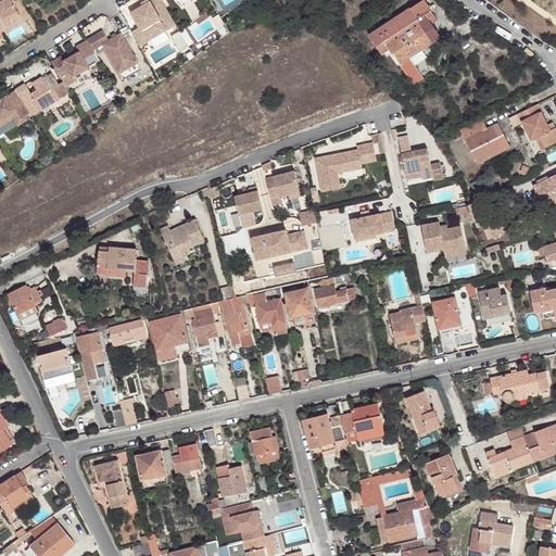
[(10,0),(0,0),(0,30),(4,28),(5,29),(14,25),(12,22),(20,16),(10,0)]
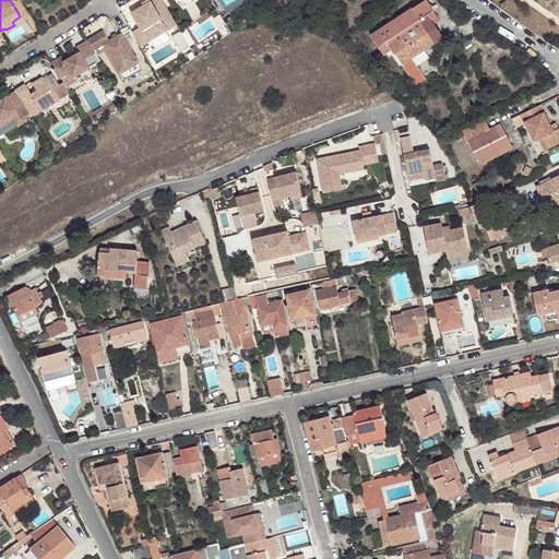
[(144,0),(145,1),(142,2),(144,6),(132,12),(141,26),(132,31),(141,45),(177,23),(163,0),(144,0)]
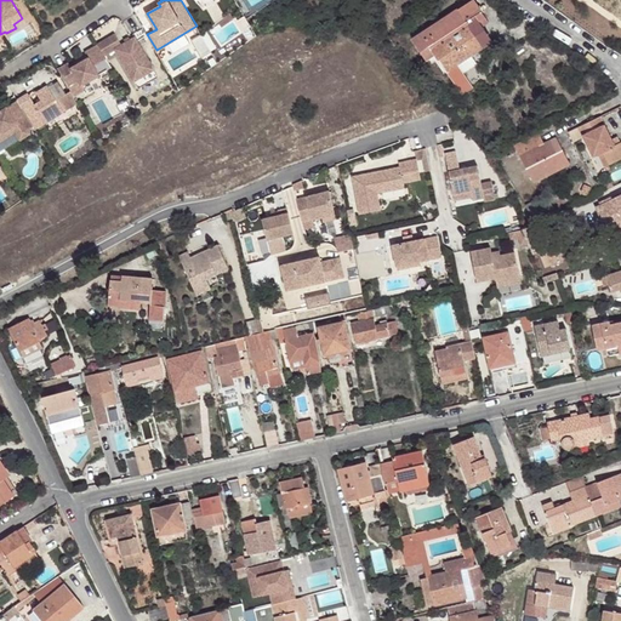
[(474,0),(473,0),(412,40),(429,66),(438,60),(462,95),(473,87),(466,75),(459,64),(472,56),(493,41),(483,27),(489,22),(474,0)]
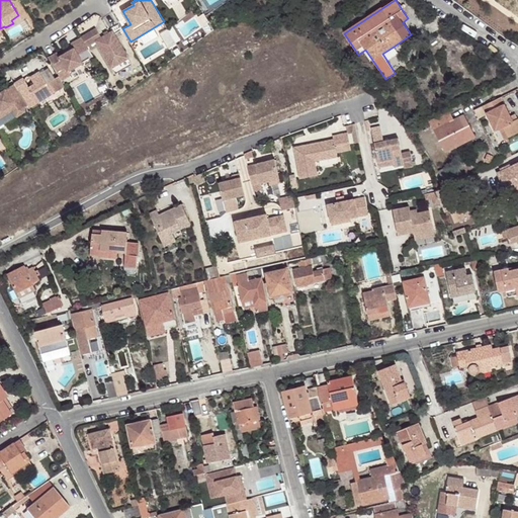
[(95,27),(81,36),(84,40),(87,46),(95,40),(115,73),(132,63),(112,30),(101,36),(95,27)]
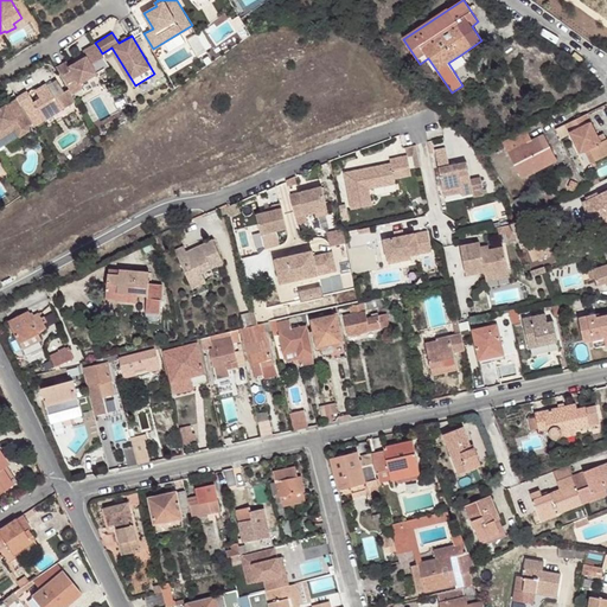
[(187,38),(197,53),(206,49),(197,33),(187,38)]
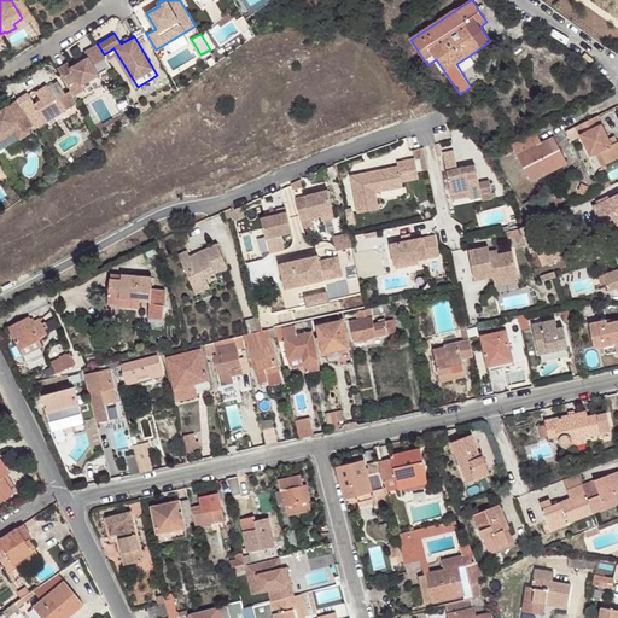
[(69,63),(58,69),(69,85),(77,80),(81,85),(111,66),(104,54),(100,48),(88,57),(71,68),(69,63)]
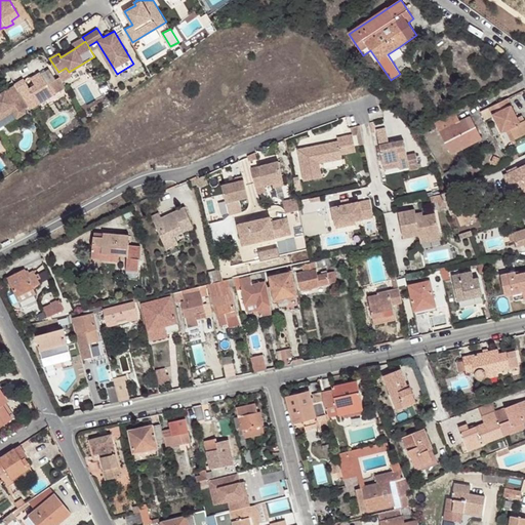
[(399,47),(388,54),(394,64),(405,56),(399,47)]
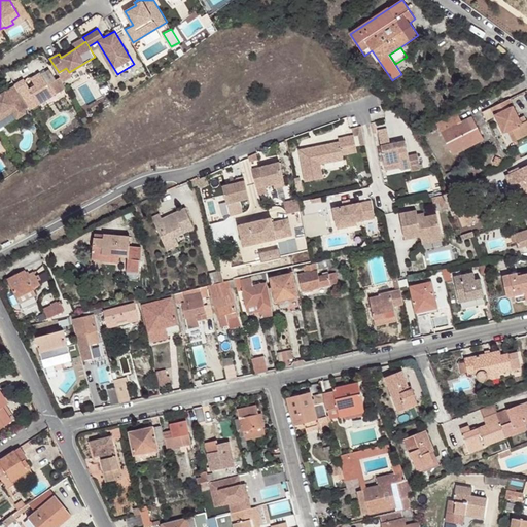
[(61,78),(63,82),(72,76),(69,72),(66,68),(59,72),(58,73),(61,78)]
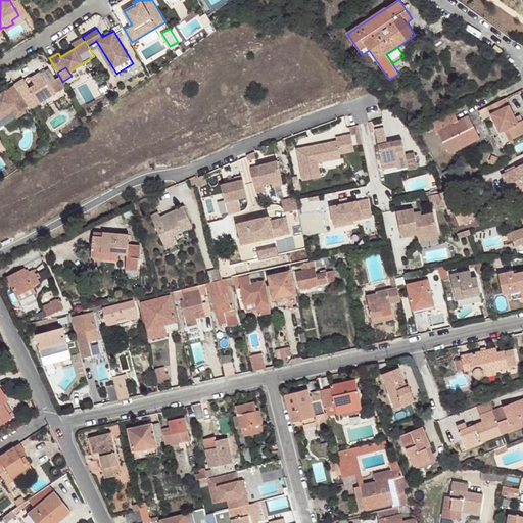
[(25,80),(15,85),(29,107),(31,109),(62,90),(56,80),(48,85),(41,73),(31,79),(35,86),(30,89),(25,80)]
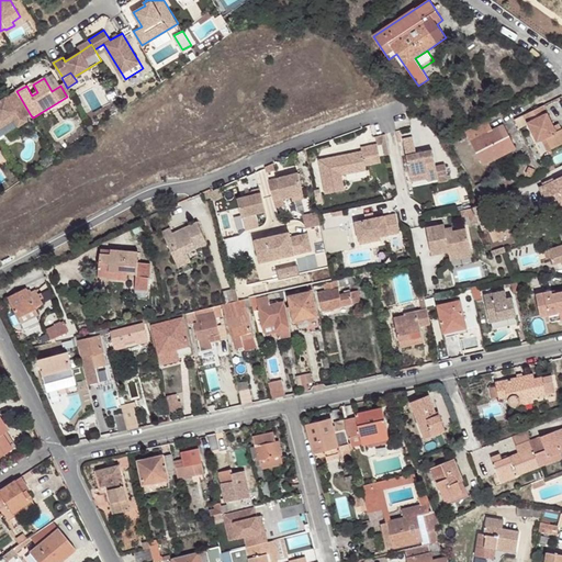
[(60,86),(67,97),(70,94),(69,92),(67,88),(65,83),(60,86)]
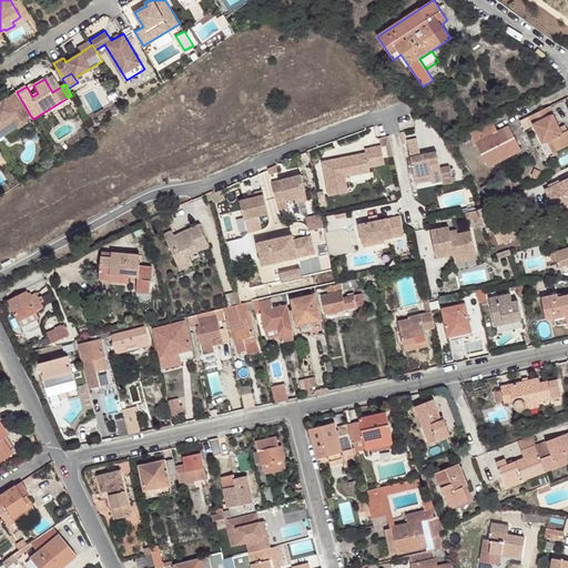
[(31,117),(17,92),(0,102),(0,130),(14,122),(19,129),(29,123),(27,119),(31,117)]
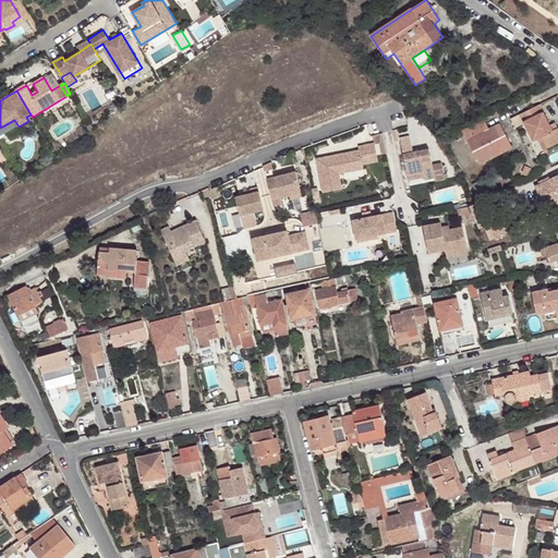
[(540,105),(520,114),(533,141),(537,140),(544,150),(557,143),(557,128),(553,131),(550,132),(548,128),(550,126),(540,105)]
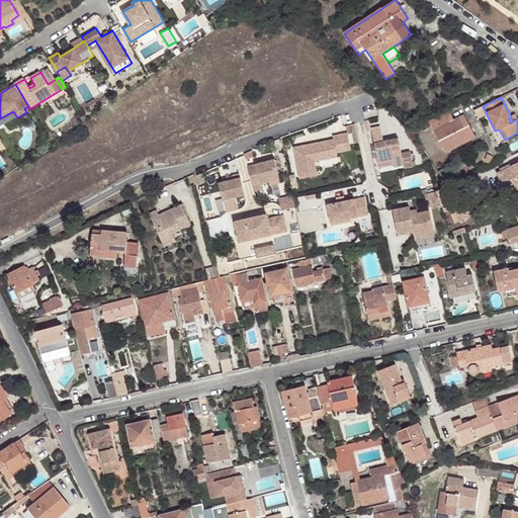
[(13,111),(0,118),(0,119),(3,125),(17,117),(13,111)]
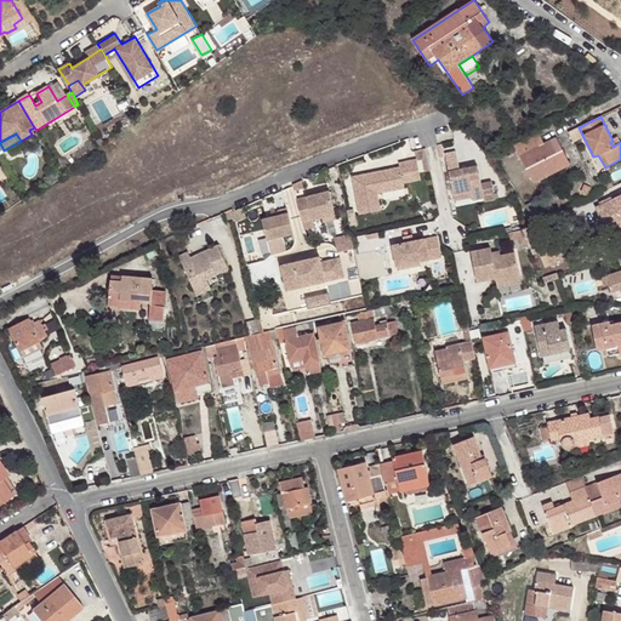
[(539,135),(516,147),(534,183),(557,171),(550,157),(562,151),(556,138),(543,143),(539,135)]
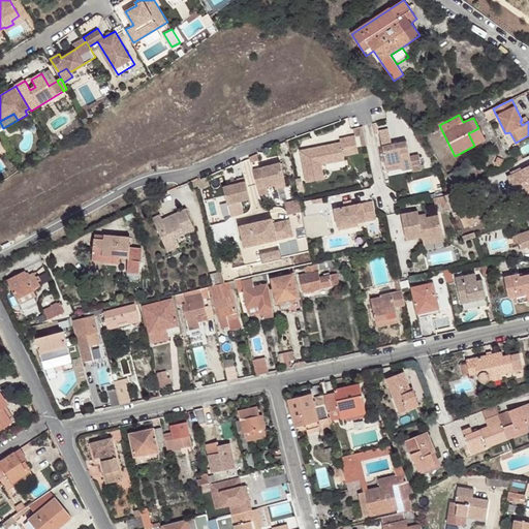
[(362,127),(352,129),(354,136),(359,135),(363,149),(366,146),(362,127)]
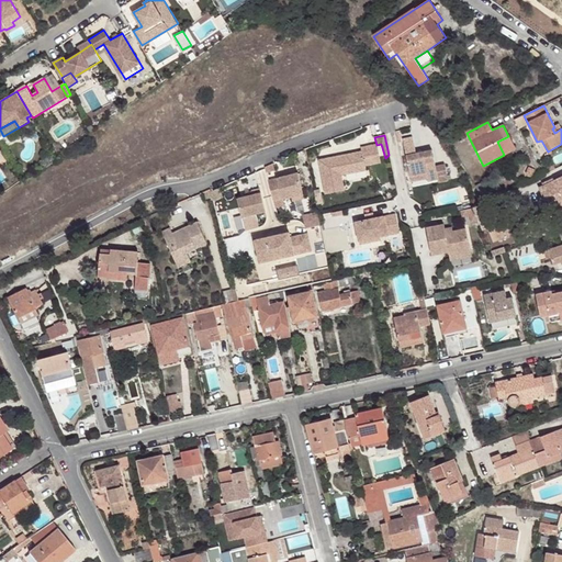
[(497,142),(504,155),(516,149),(508,136),(497,142)]
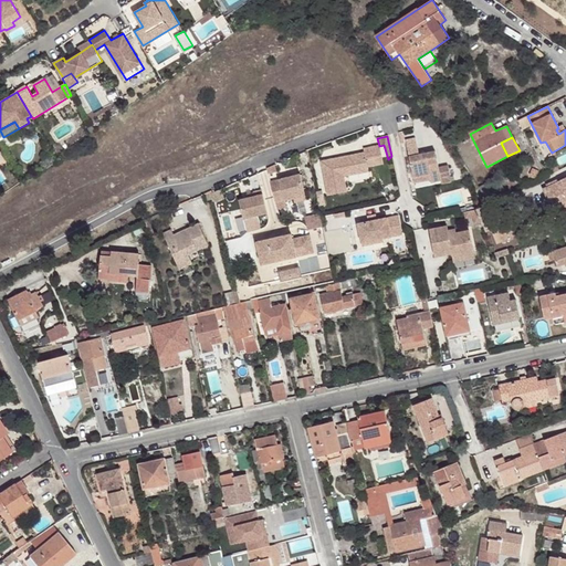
[(431,182),(441,180),(441,184),(451,182),(448,167),(439,168),(436,152),(419,155),(416,139),(406,140),(413,177),(429,175),(430,179),(431,182)]
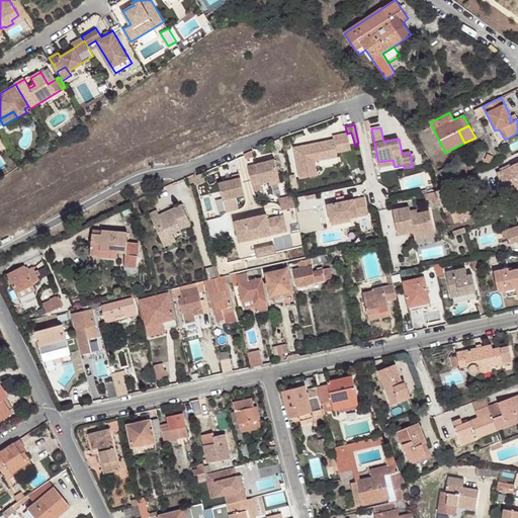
[(499,130),(495,131),(500,142),(505,140),(499,130)]
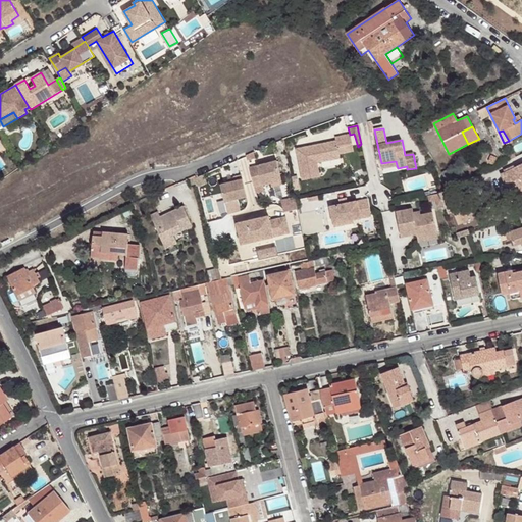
[(335,141),(296,149),(302,180),(319,177),(317,168),(316,163),(321,162),(320,158),(338,154),(353,151),(350,135),(334,138),(335,141)]
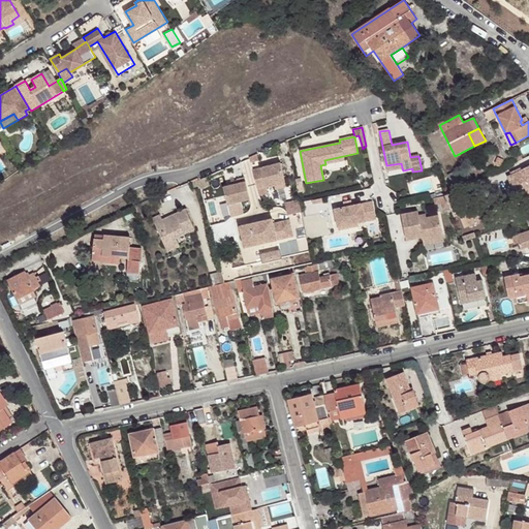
[(343,156),(324,160),(325,164),(344,160),(343,156)]
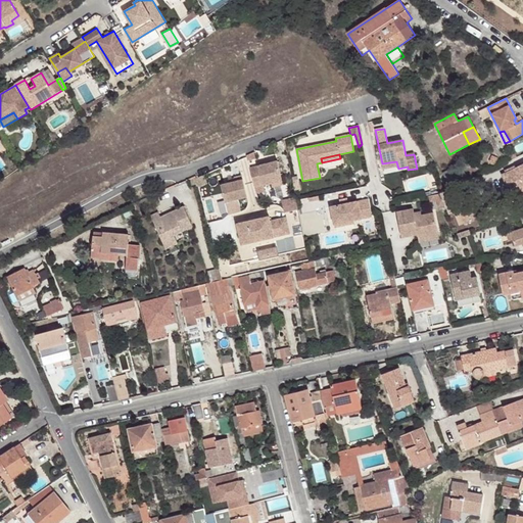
[(494,163),(495,163),(498,157),(492,154),(490,157),(489,161),(489,162),(490,163),(490,164),(492,164),(493,164),(494,164),(494,163)]
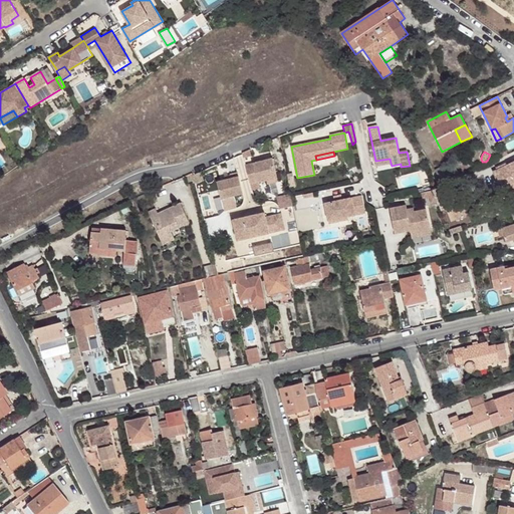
[(506,152),(494,158),(496,161),(508,155),(506,152)]
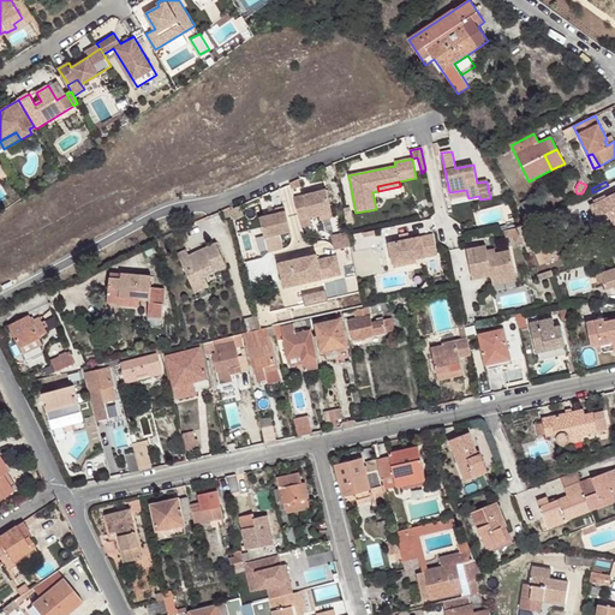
[(305,196),(292,199),(298,221),(318,216),(332,213),(326,190),(310,193),(305,196)]
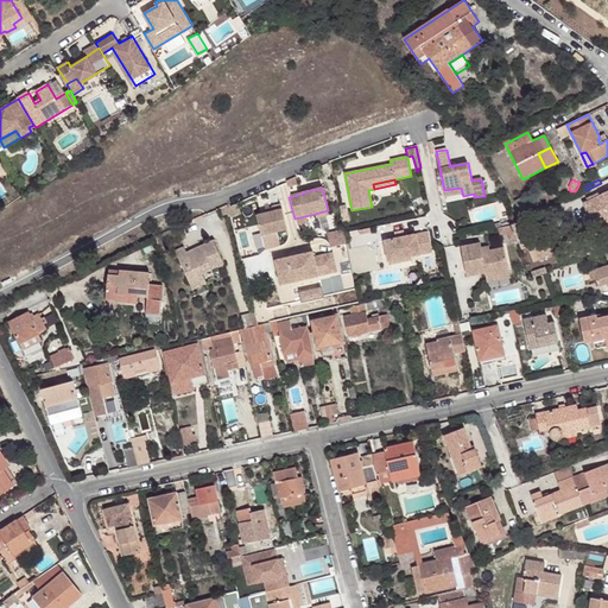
[(591,200),(584,203),(593,223),(605,217),(603,215),(607,211),(607,191),(599,196),(591,200)]
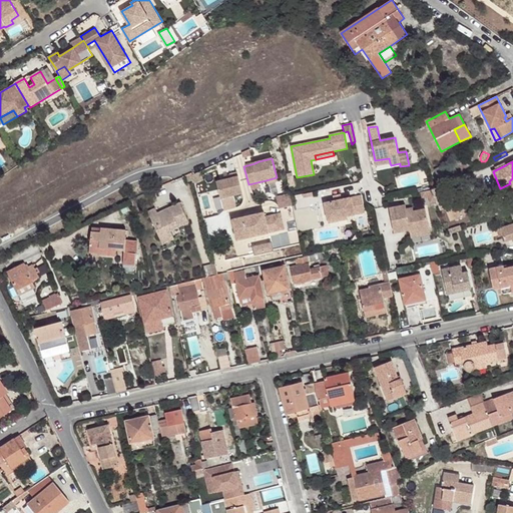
[(447,174),(443,166),(435,170),(439,178),(447,174)]
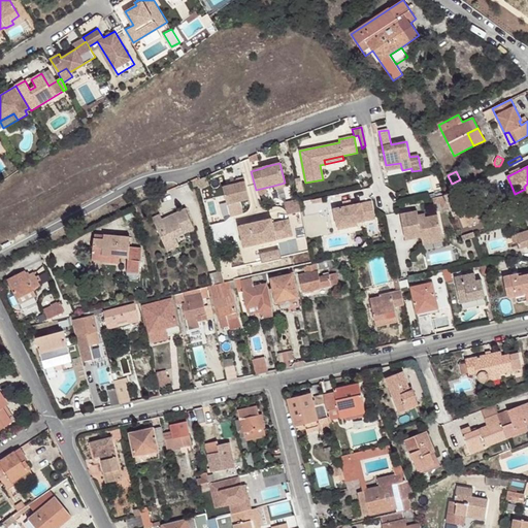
[(209,186),(206,177),(198,180),(200,190),(209,186)]
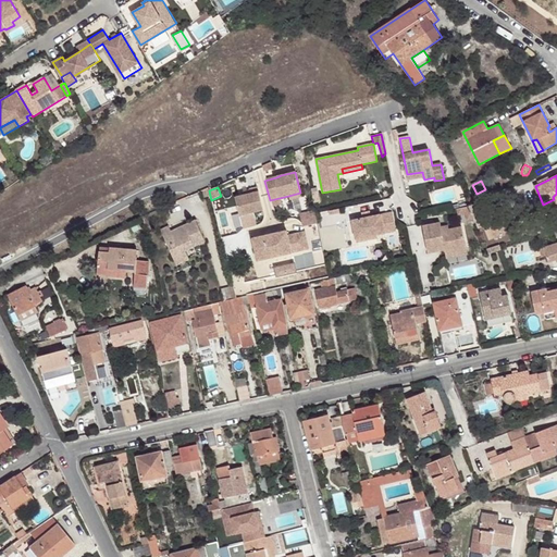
[(243,196),(234,198),(239,215),(252,213),(263,210),(257,187),(248,189),(248,190),(249,194),(243,196)]
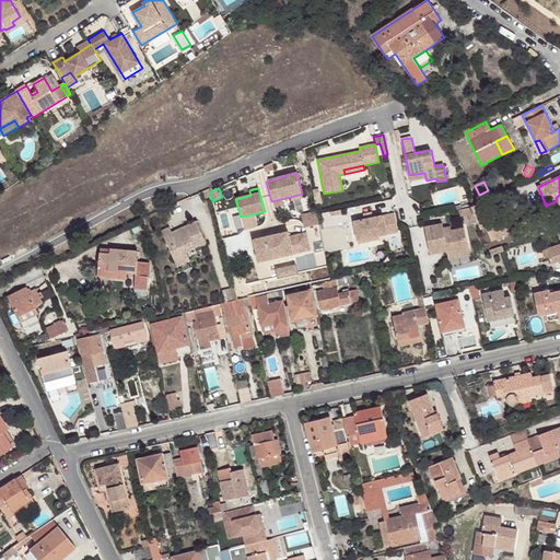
[(477,220),(471,207),(459,209),(461,216),(468,214),(469,221),(477,220)]
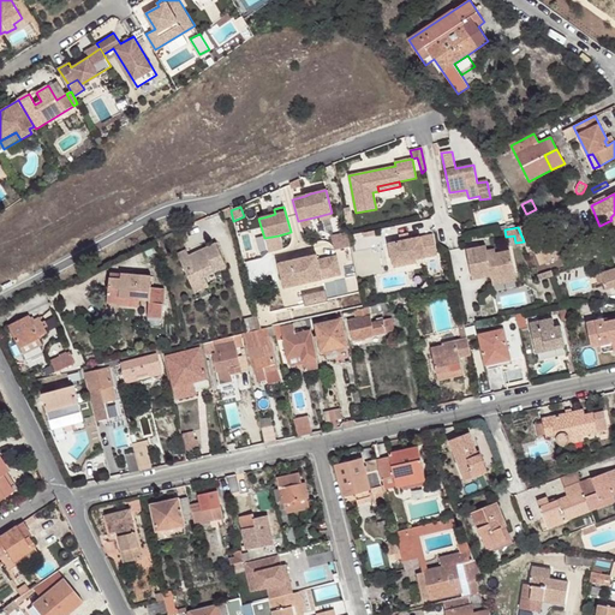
[(347,232),(330,236),(334,248),(334,250),(350,246),(348,236),(347,232)]
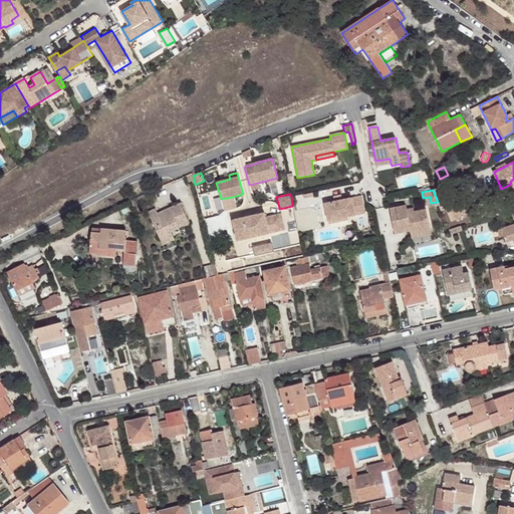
[(334,202),(324,204),(328,220),(346,216),(354,215),(364,213),(361,196),(341,200),(334,202)]
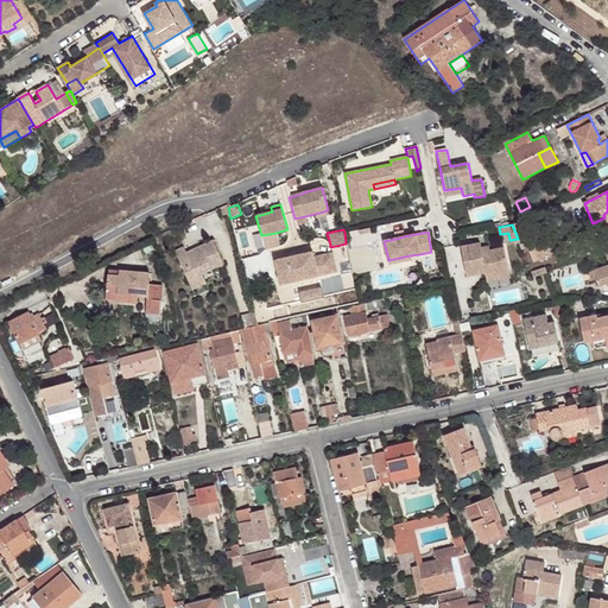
[(213,268),(225,264),(214,241),(187,252),(184,247),(176,251),(190,284),(204,278),(202,273),(201,270),(209,265),(211,268),(213,268)]
